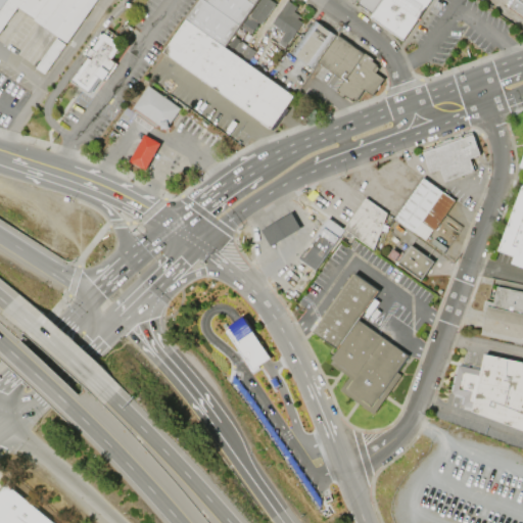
[(0,0),(98,0),(68,43),(46,27),(45,28),(35,20),(36,17),(30,13),(27,17),(22,14),(26,10),(19,6),(0,33),(0,0)]
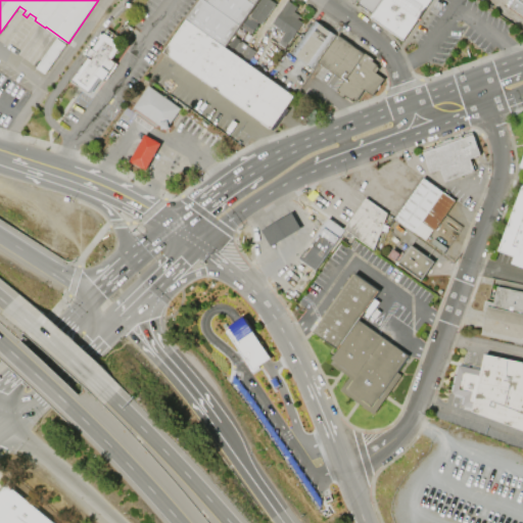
[(274,131),(164,52),(200,0),(271,0),(277,4),(263,25),(259,22),(252,33),(249,31),(242,42),(256,52),(248,63),(295,97),(287,107),(290,110),(284,117),(283,117),(274,131)]
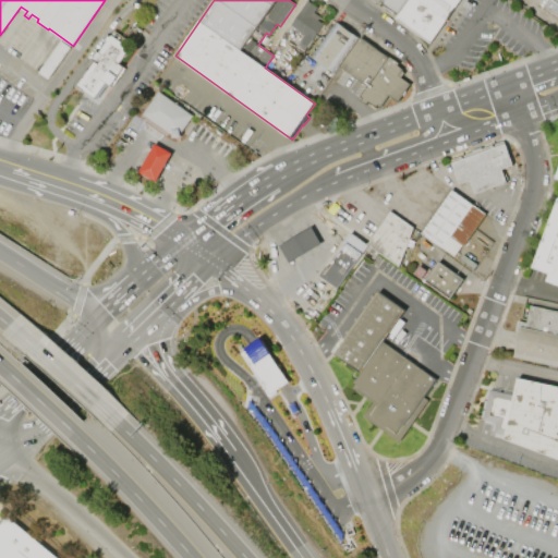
[(324,24),(304,51),(296,46),(300,43),(299,41),(301,38),(303,35),(290,26),(302,10),(301,9),(307,0),(317,8),(314,13),(319,16),(317,20),(324,24)]
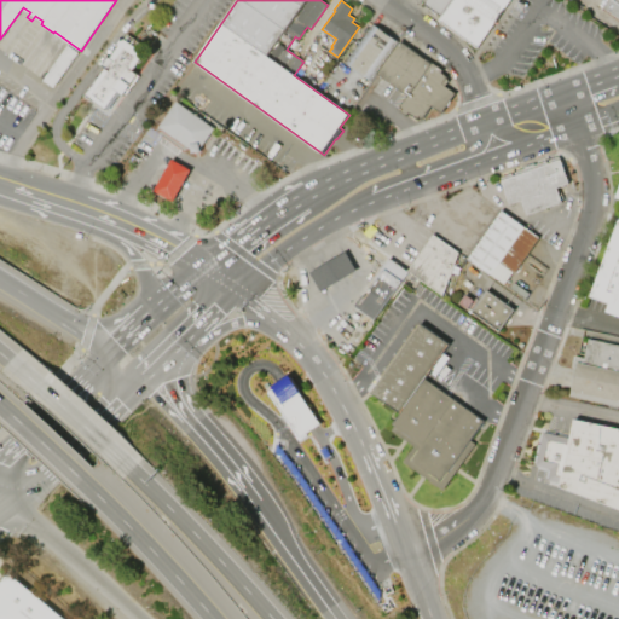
[(508,0),(476,47),(438,19),(441,16),(424,4),(427,0),(508,0)]
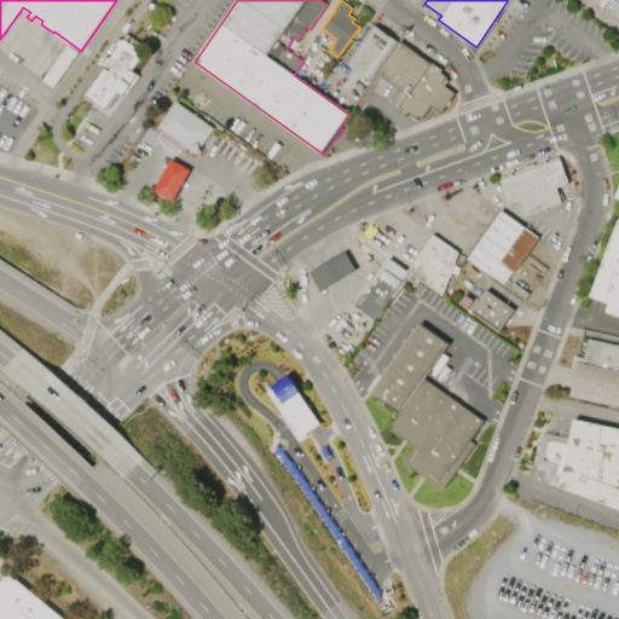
[(618,18),(602,7),(607,0),(618,0),(618,18)]
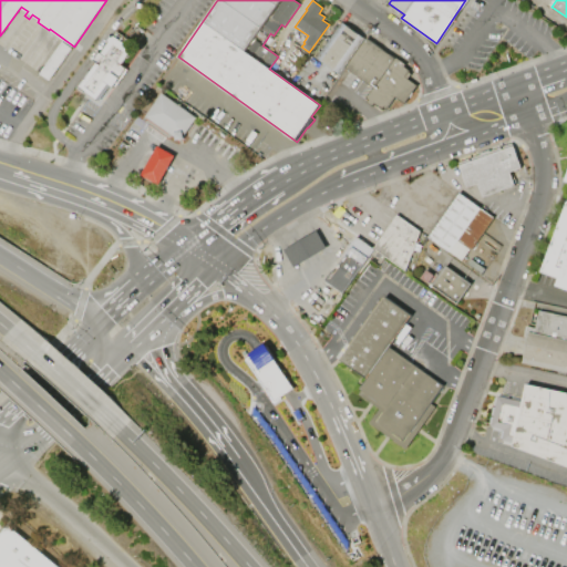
[(362,37),(337,72),(319,59),(343,23),(362,37)]
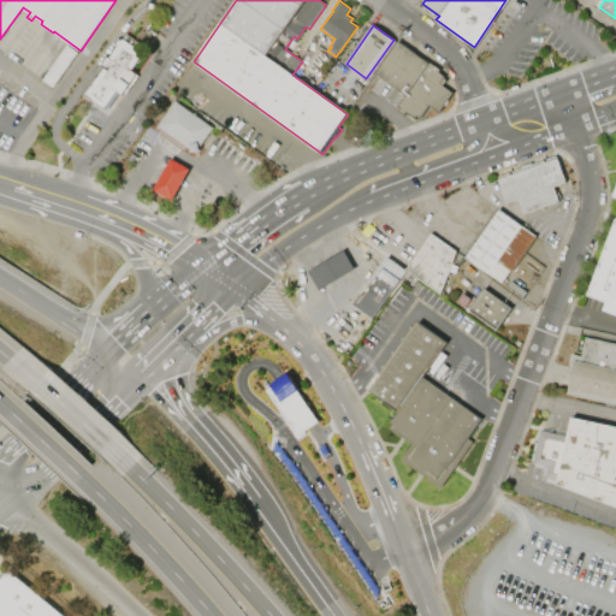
[(81,95),(122,37),(123,37),(126,34),(146,47),(142,52),(147,54),(135,72),(137,73),(122,96),(119,94),(106,113),(81,95)]
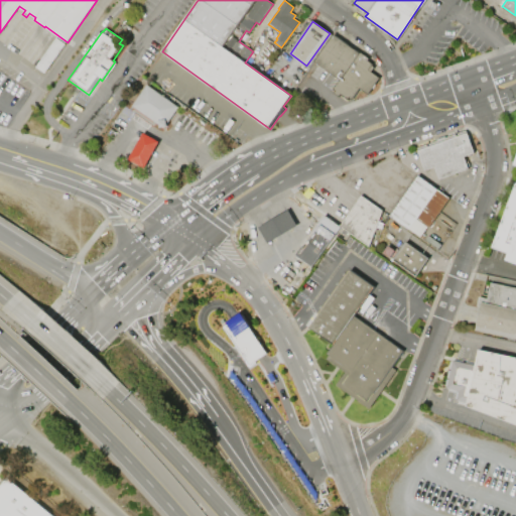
[(314,61),(334,35),(360,53),(361,52),(369,58),(367,60),(372,65),(372,66),(374,67),(371,72),(380,78),(369,95),(360,89),(352,100),(349,98),(348,99),(341,95),(340,97),(334,93),(335,91),(334,90),(340,79),(314,61)]
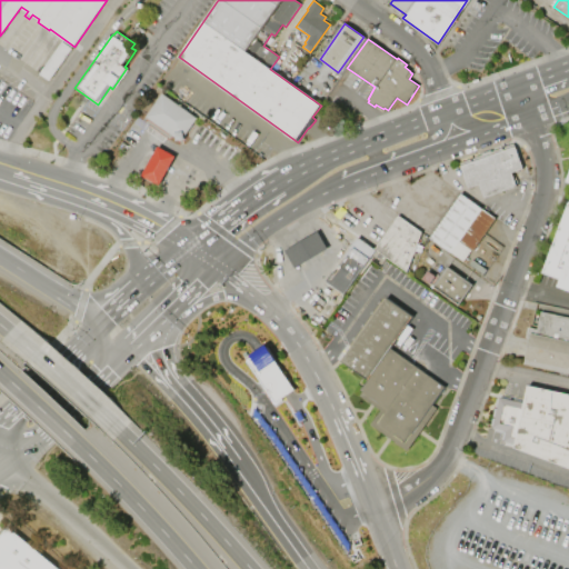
[(162,93),(197,118),(185,137),(185,140),(177,141),(176,137),(147,116),(162,93)]
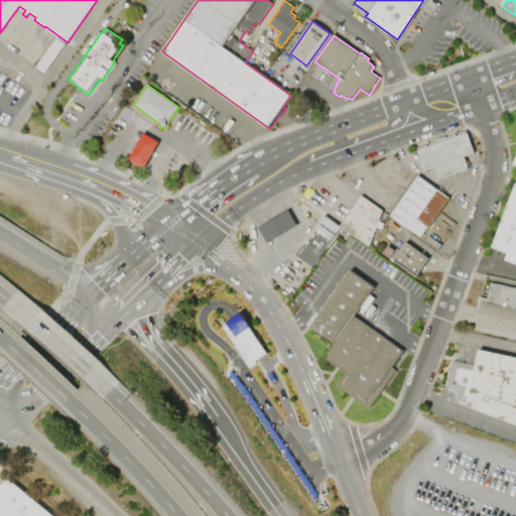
[(469,168),(439,179),(434,167),(424,170),(416,148),(437,140),(436,139),(444,136),(445,137),(466,130),(475,153),(464,156),(469,168)]
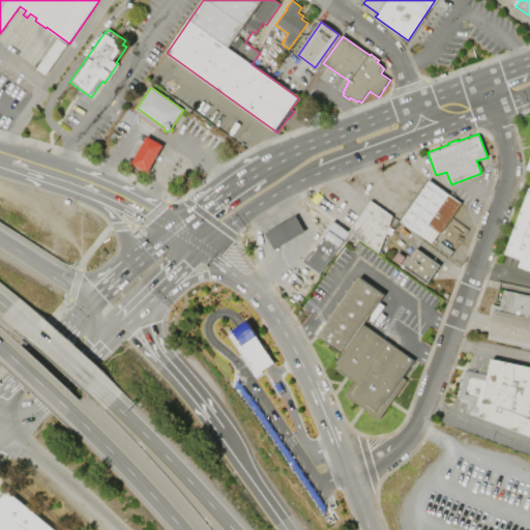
[(130,164),(145,136),(164,146),(149,173),(130,164)]
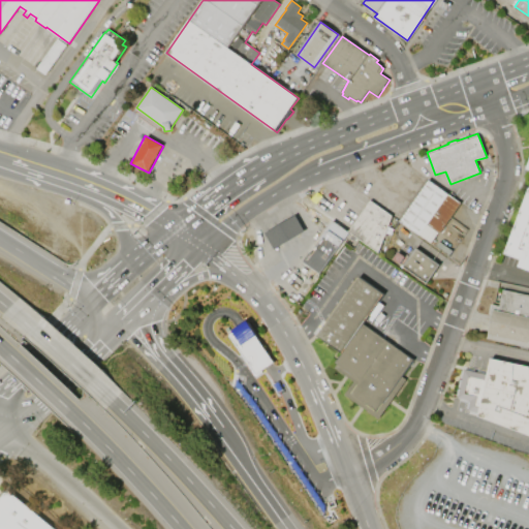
[(399,221),(428,180),(461,203),(439,234),(437,232),(430,243),(399,221)]
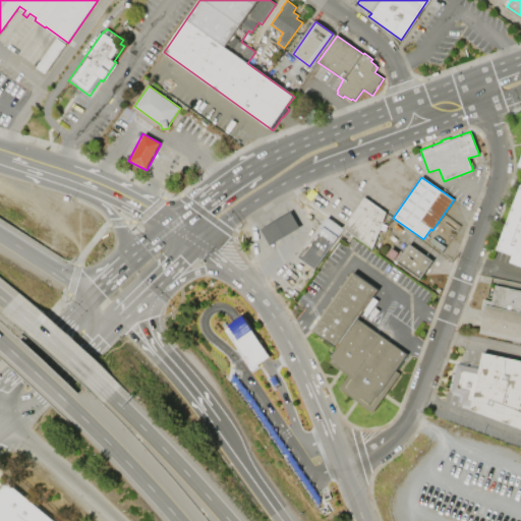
[(520,267),(510,263),(513,256),(496,250),(520,185),(520,267)]
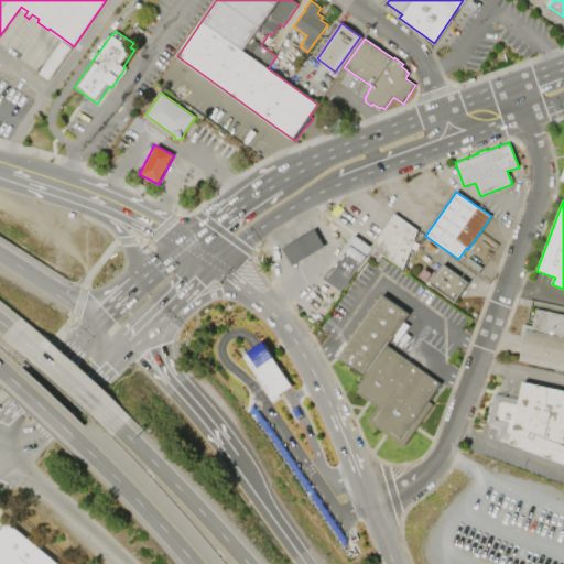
[(418,230),(402,269),(371,247),(394,214),(418,230)]
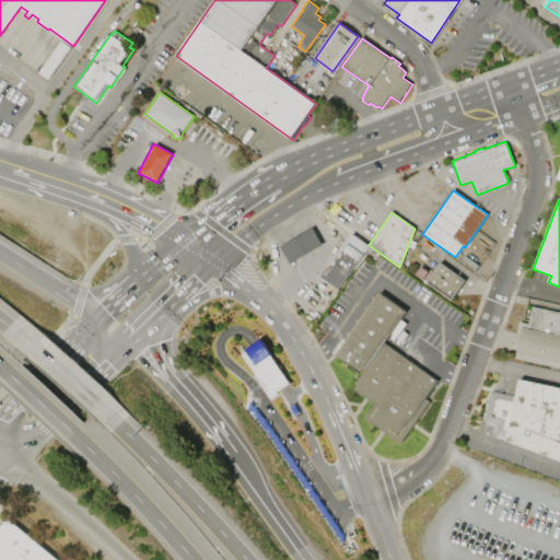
[(280,247),(312,228),(322,245),(290,264),(280,247)]
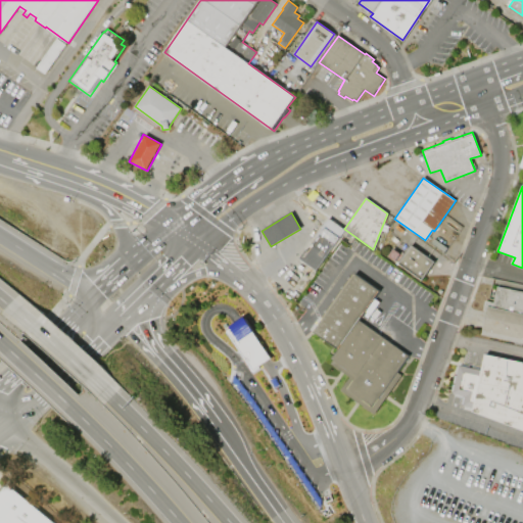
[(315,274),(297,262),(305,249),(307,250),(324,227),(339,238),(315,274)]
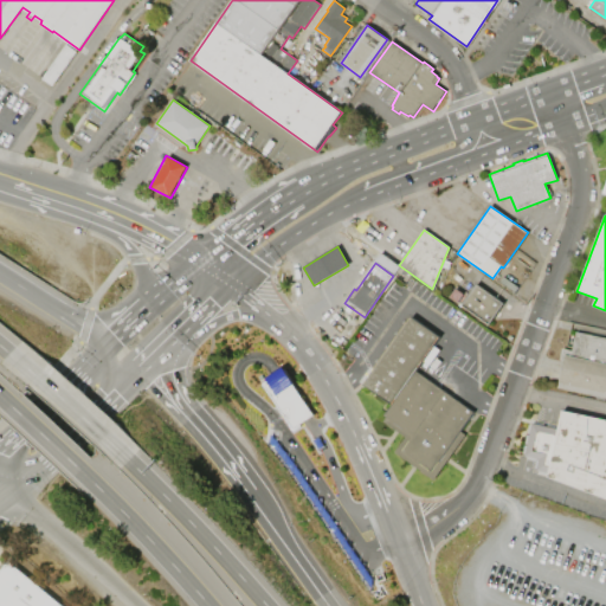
[(477,284),(504,303),(489,324),(462,305),(477,284)]
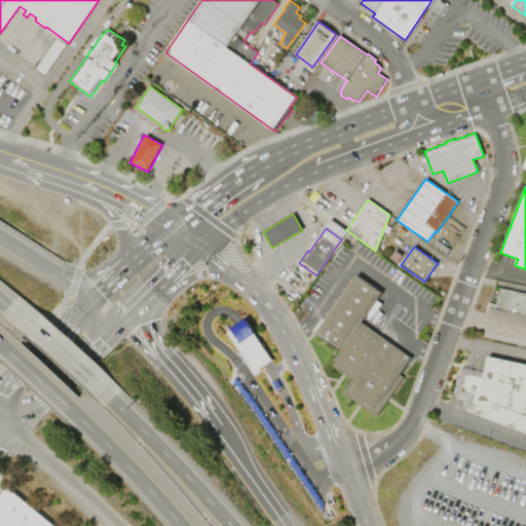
[(313,335),(355,274),(381,292),(360,323),(409,358),(398,373),(404,377),(388,399),(376,416),(359,405),(342,392),(351,379),(343,373),(330,364),(338,352),(313,335)]
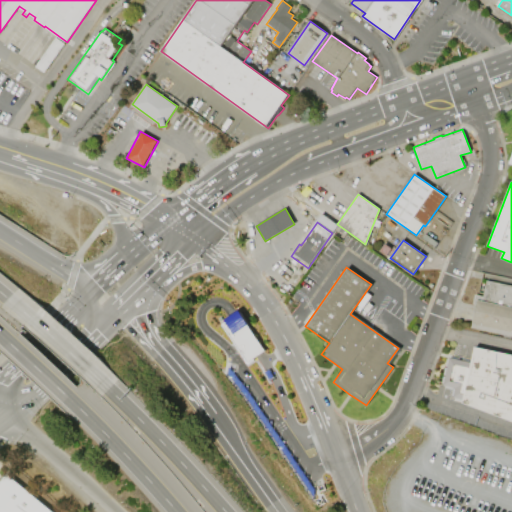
[(486,280),(511,285),(511,336),(510,338),(502,336),(502,334),(471,327),(476,304),(473,303),(475,294),(482,296),(486,280)]
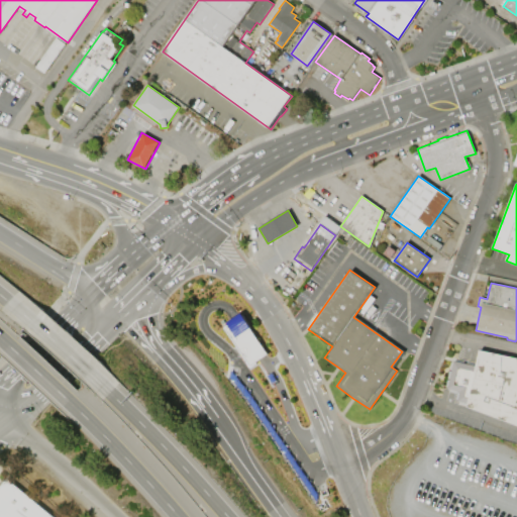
[(250,366),(267,353),(240,316),(224,328),(250,366)]
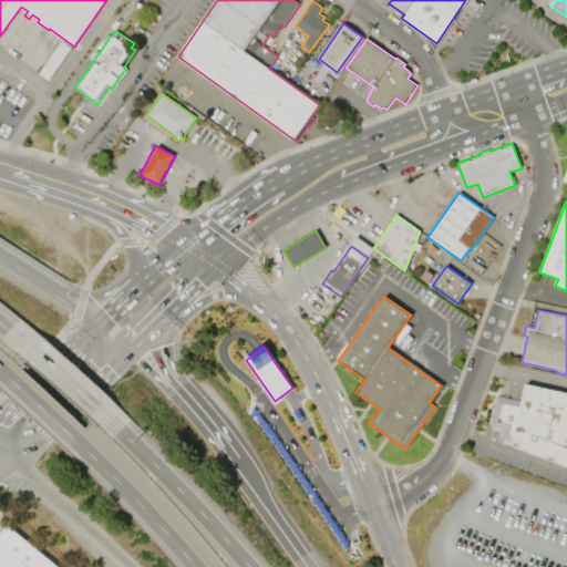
[(525,383),(566,392),(566,465),(513,446),(501,444),(503,430),(491,428),(497,395),(521,400),(525,383)]
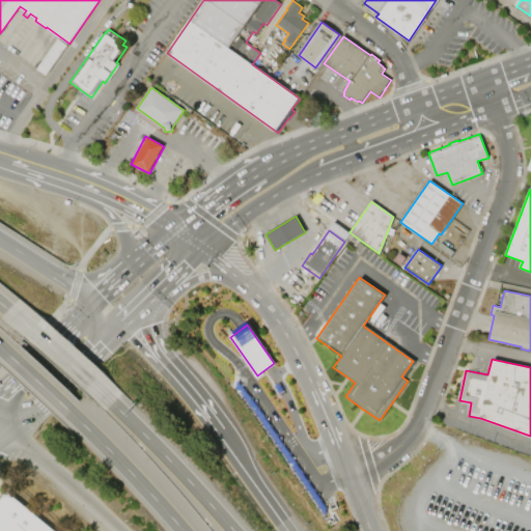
[(57,530),(0,530),(0,500),(8,491),(57,530)]
